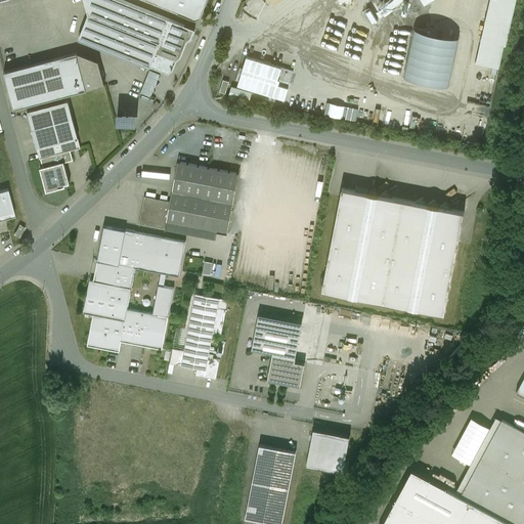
[(170,19),(121,0),(84,0),(88,14),(160,43),(170,19)]
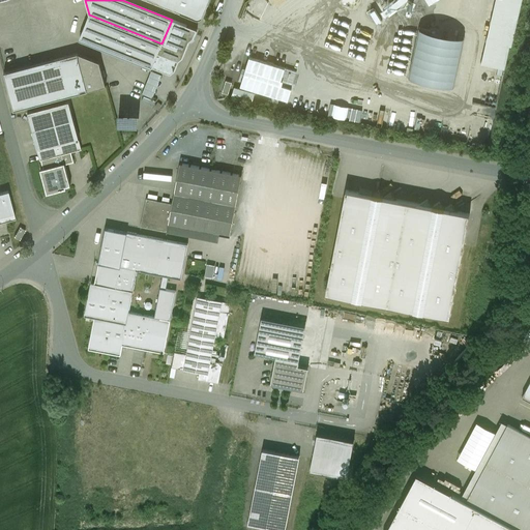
[(145,0),(195,20),(200,18),(206,0),(145,0)]
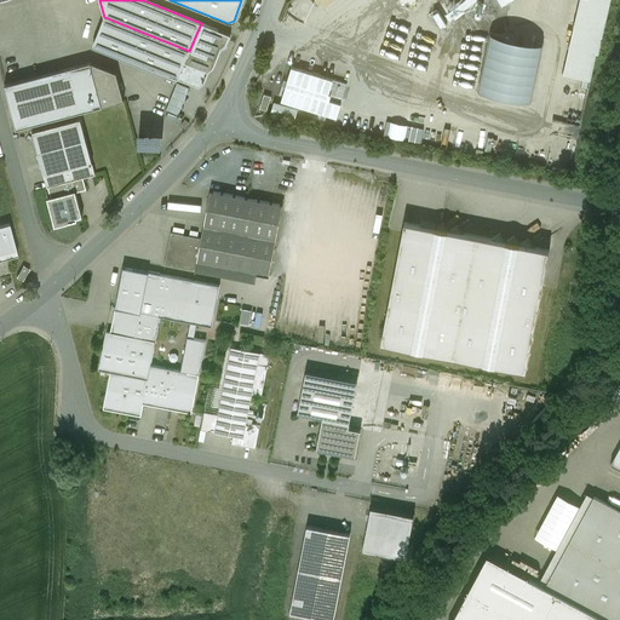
[(579,0),(563,73),(593,80),(610,0),(579,0)]
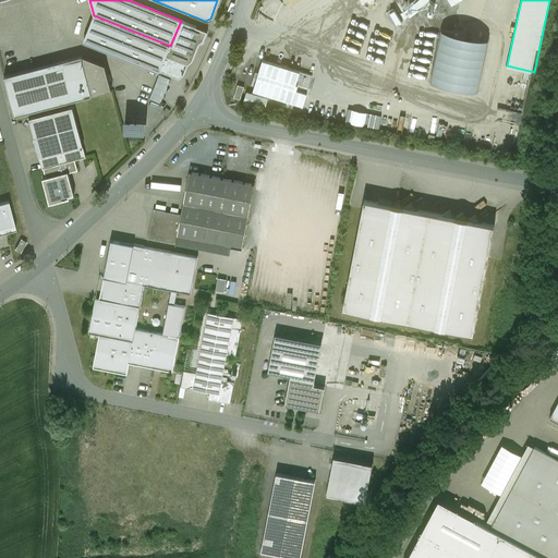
[(170,46),(94,15),(84,39),(160,71),(160,70),(167,56),(170,46)]
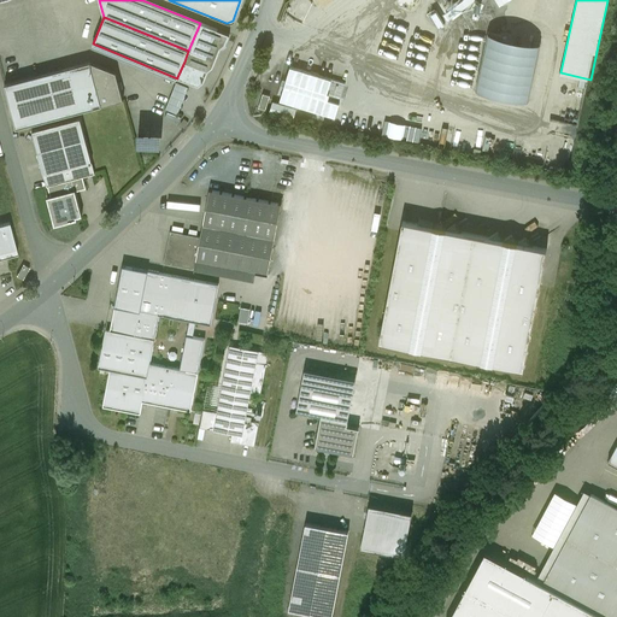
[(184,62),(207,71),(213,68),(221,48),(225,45),(230,35),(200,23),(188,51),(184,62)]
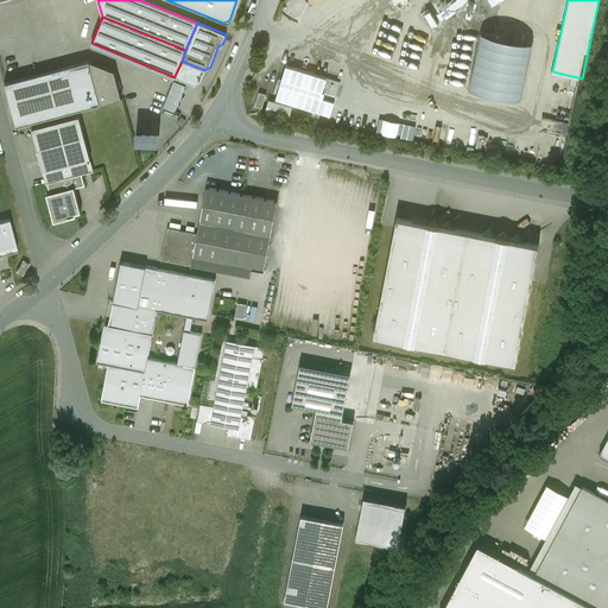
[(532,44),(482,33),(470,88),(520,99),(532,44)]
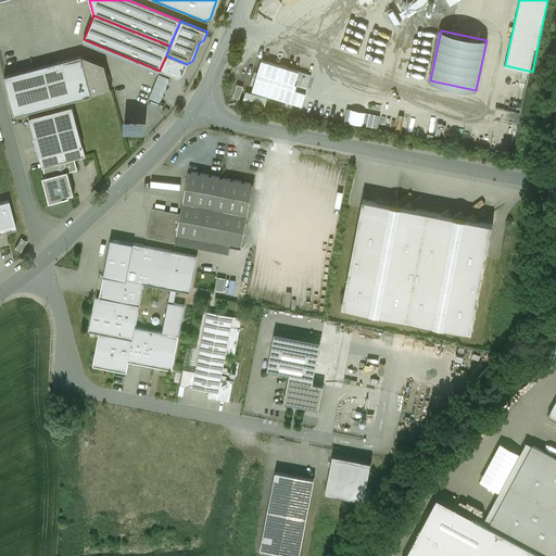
[(370,63),(339,54),(337,60),(368,70),(370,63)]
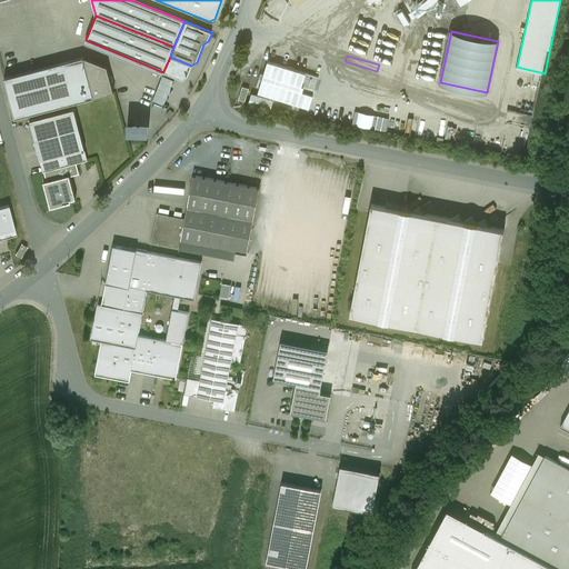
[(83,57),(5,78),(16,118),(93,98),(83,57)]
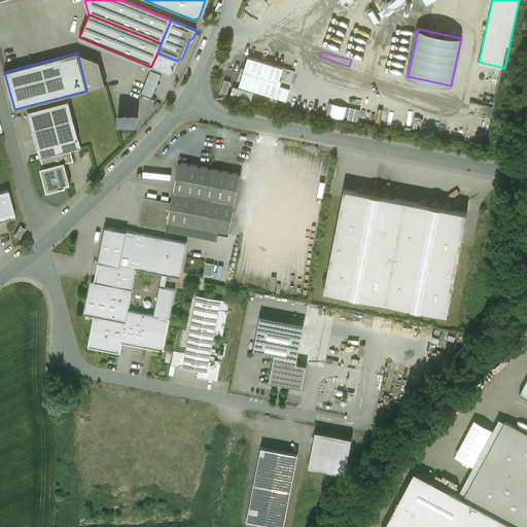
[(77,53),(86,91),(105,85),(99,62),(77,53)]
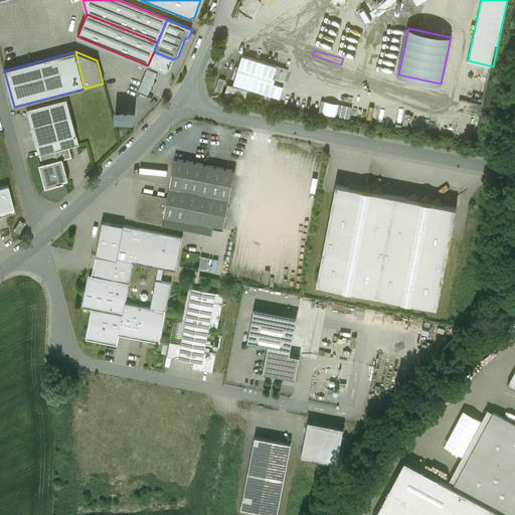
[(173,59),(154,51),(148,64),(165,71),(170,68),(173,59)]
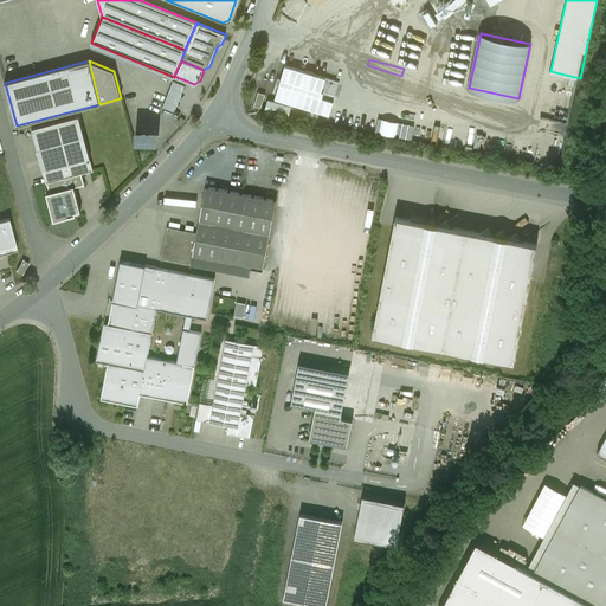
[(311,81),(291,75),(288,88),(307,94),(311,81)]
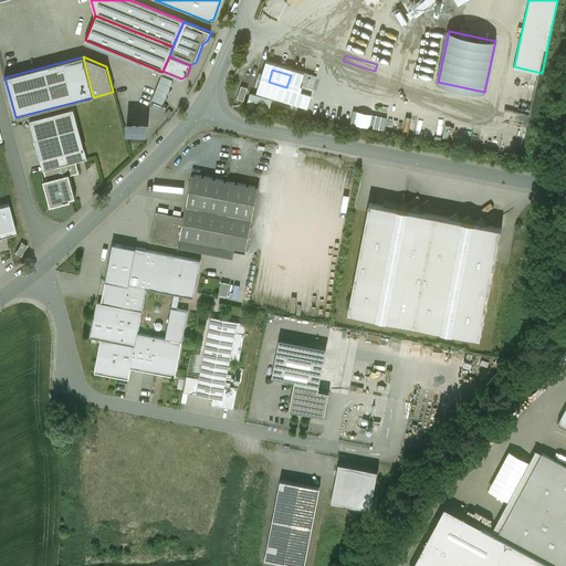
[(173,80),(161,75),(152,101),(163,104),(173,80)]
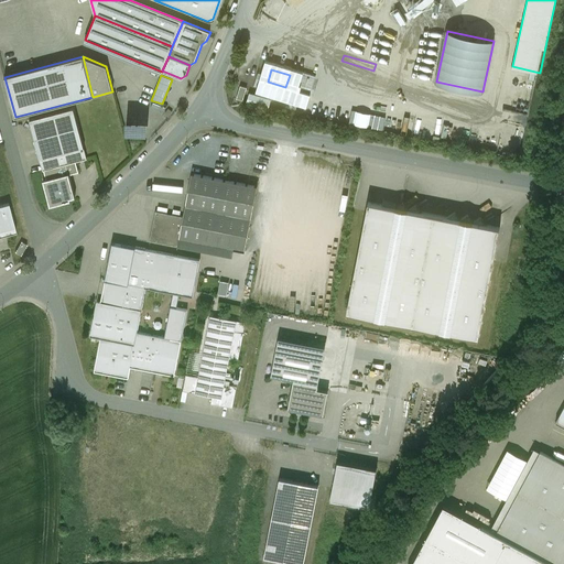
[(285,91),(264,85),(261,95),(282,101),(285,91)]
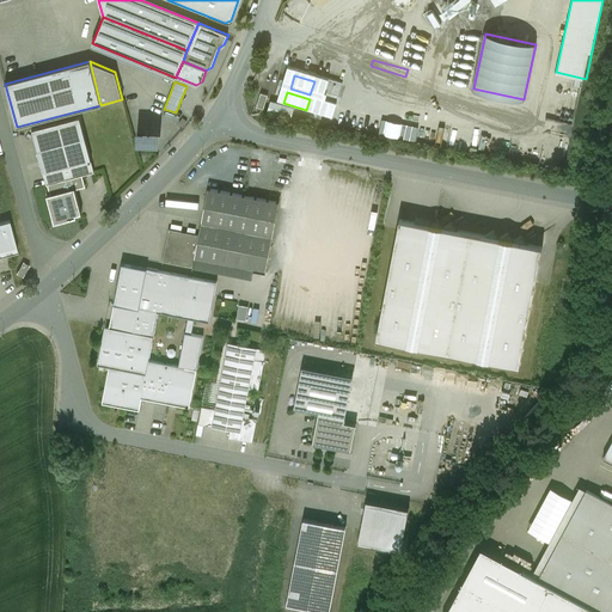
[(261,95),(257,106),(263,109),(268,96),(261,95)]
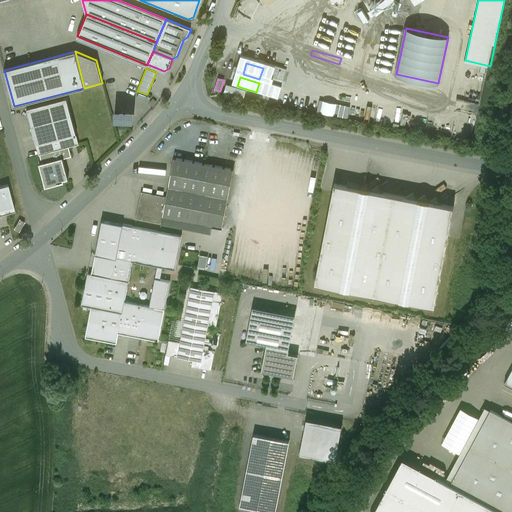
[(246,90),(227,84),(224,94),(243,100),(246,90)]
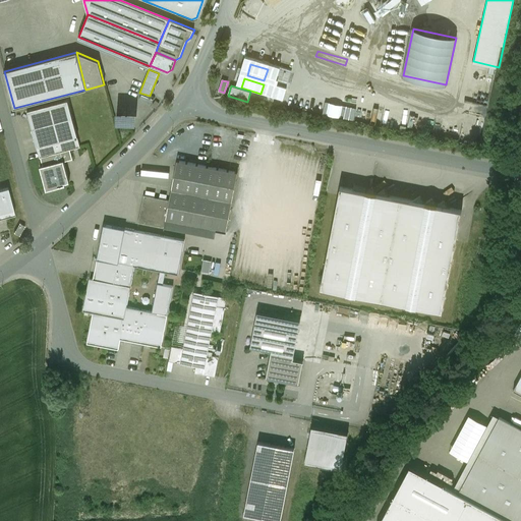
[(302,100),(291,98),(288,109),(300,111),(302,100)]
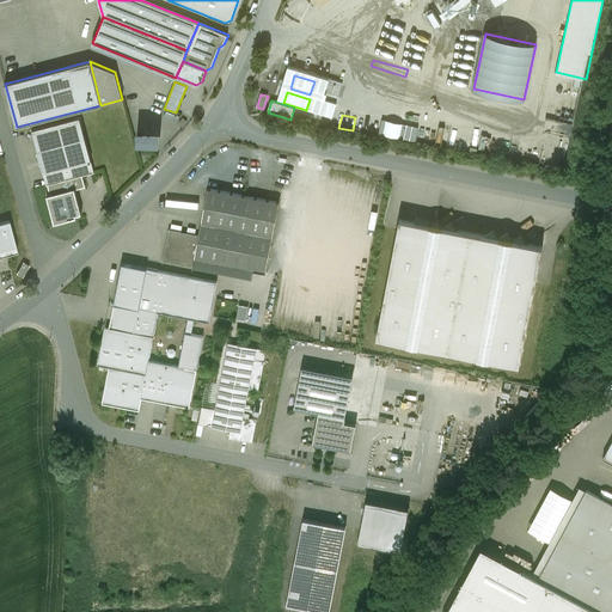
[(79,118),(31,130),(43,173),(91,161),(79,118)]
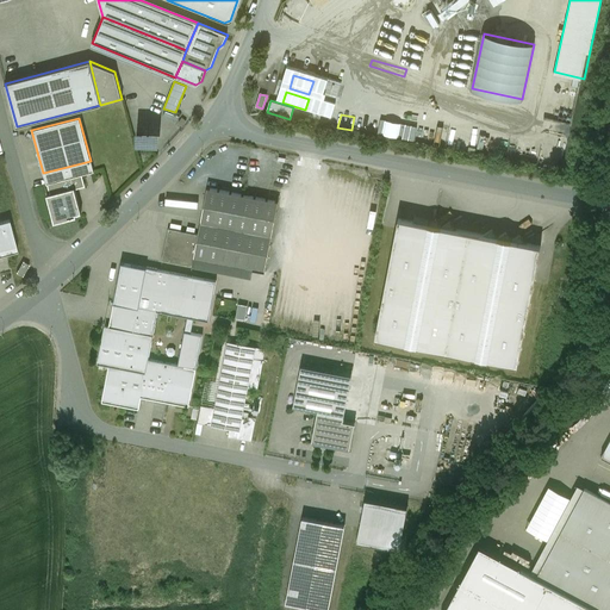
[(157,130),(135,132),(136,147),(159,145),(157,130)]
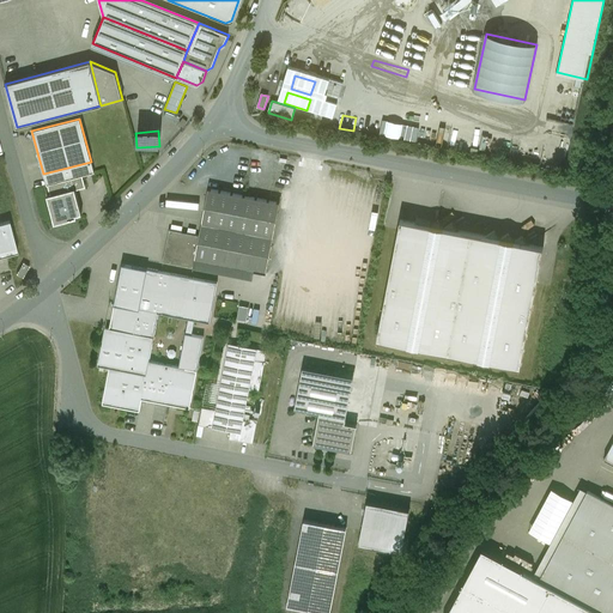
[(91,162),(43,174),(47,186),(48,186),(83,176),(95,173),(91,162)]
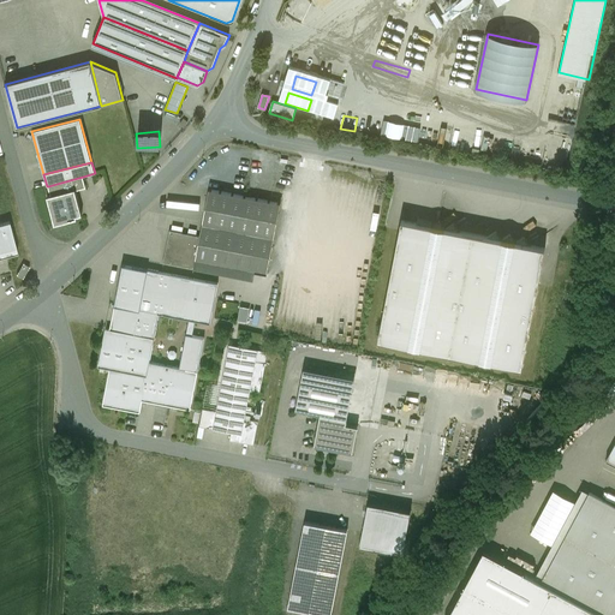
[(83,177),(48,186),(51,196),(75,190),(76,191),(85,187),(83,177)]
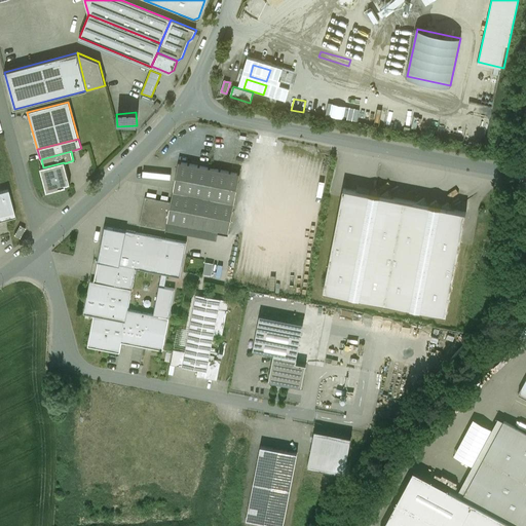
[(240,174),(179,161),(171,202),(166,223),(167,223),(218,232),(228,234),(240,174)]
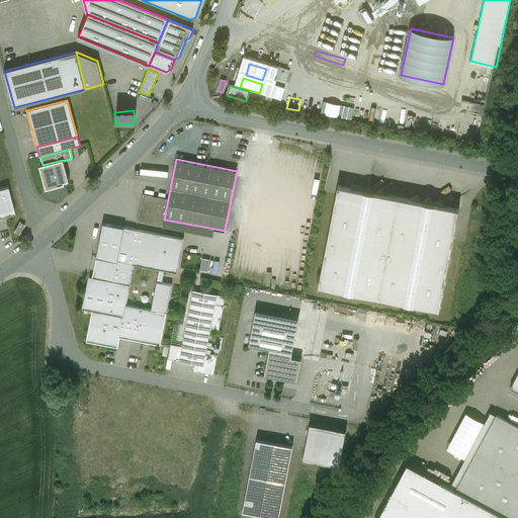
[(42,165),(39,166),(46,189),(65,184),(64,182),(69,181),(64,161),(63,160),(42,165)]
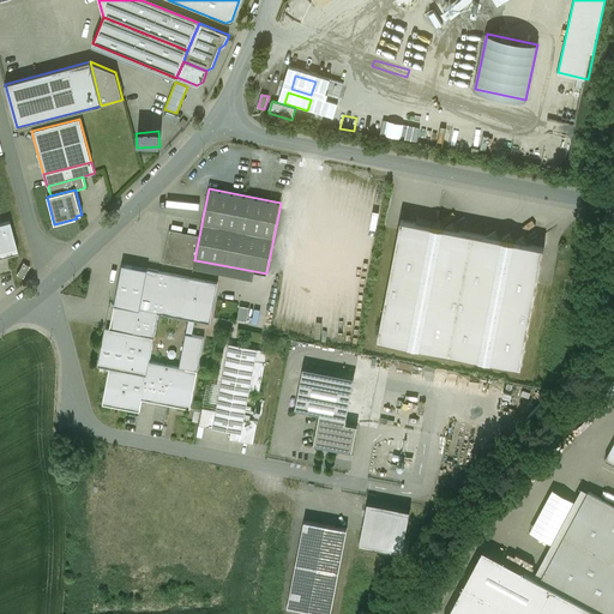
[(487,236),(458,232),(452,223),(444,228),(438,220),(431,226),(401,220),(377,339),(521,368),(545,248),(529,245),(523,236),(515,242),(509,234),(500,240),(494,232),(487,236)]
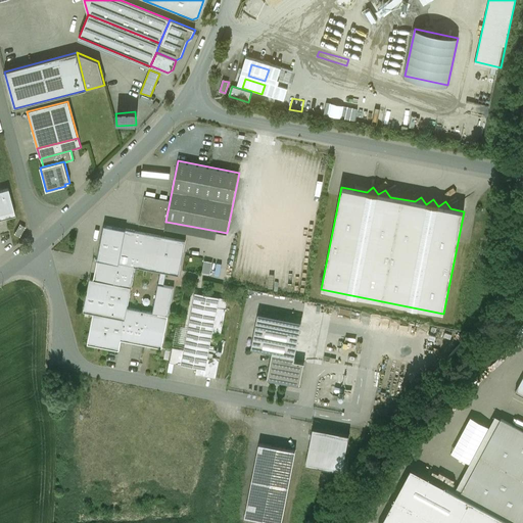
[(7,189),(0,190),(0,219),(14,215),(7,189)]
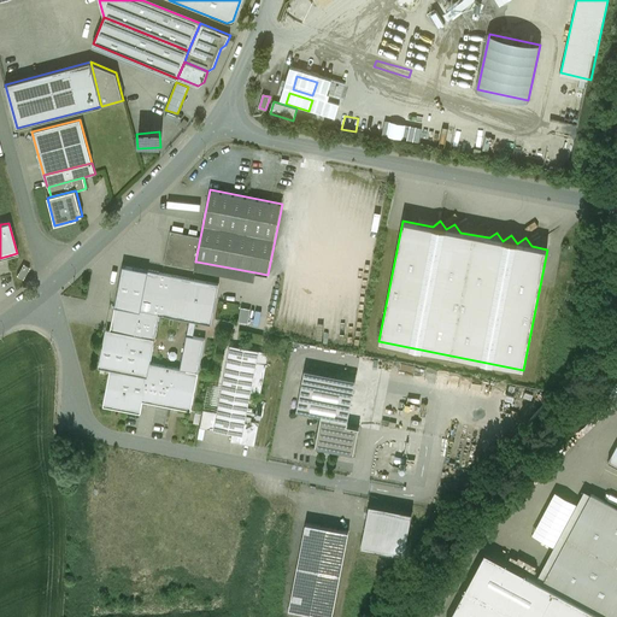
[(200,238),(170,231),(164,263),(194,269),(197,262),(195,262),(200,238)]
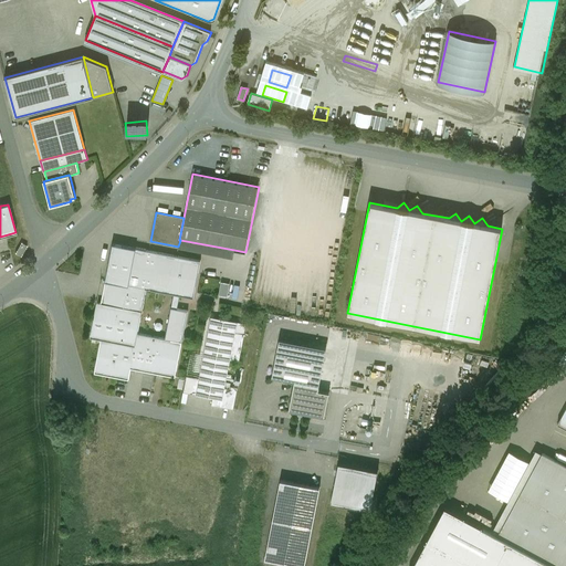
[(234,250),(180,240),(178,247),(233,258),(234,250)]
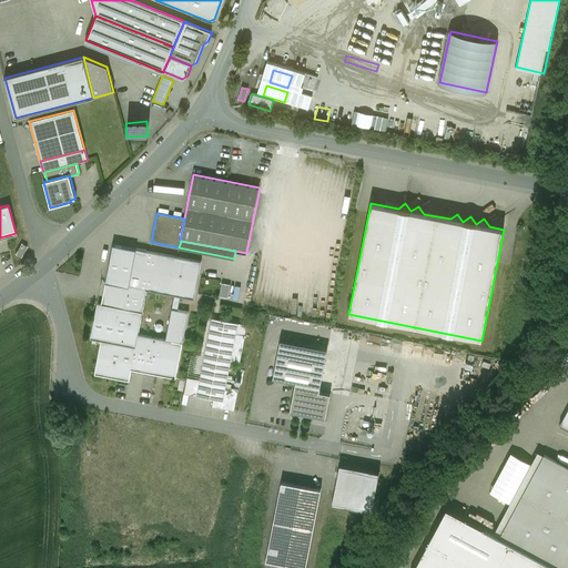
[(27,247),(21,244),(16,254),(21,257),(27,247)]
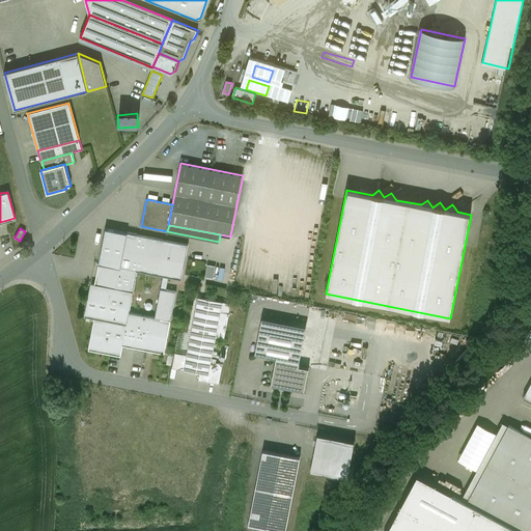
[(106,228),(99,263),(137,271),(163,276),(169,277),(182,279),(188,245),(106,228)]
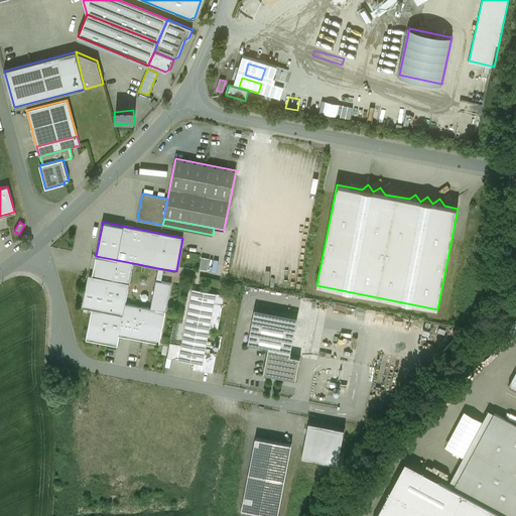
[(92,255),(89,275),(129,283),(133,263),(96,256),(92,255)]
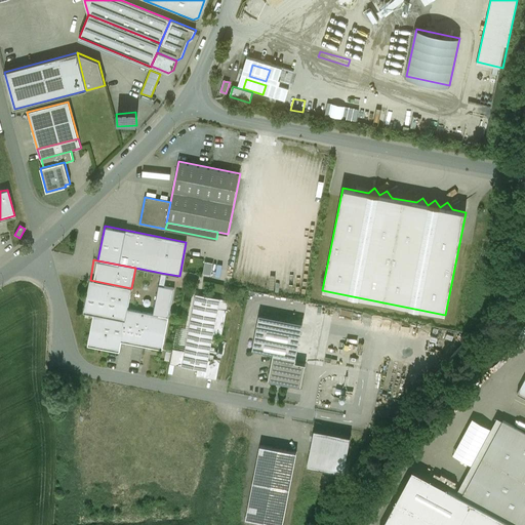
[(161,273),(159,285),(164,286),(167,274),(161,273)]
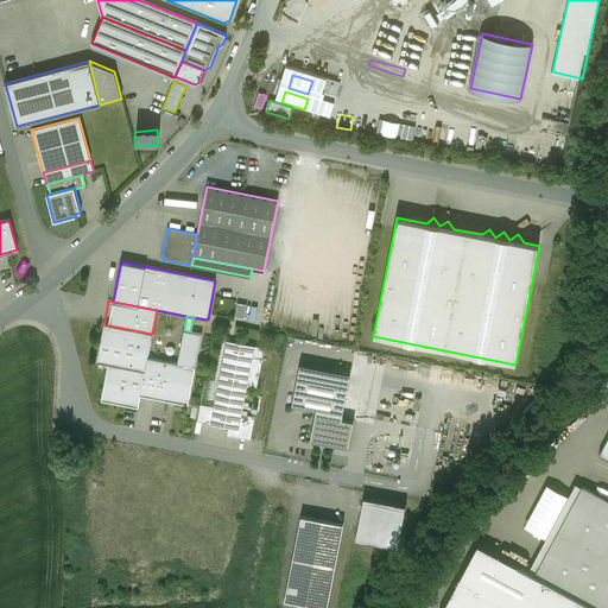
[(152,334),(105,324),(96,362),(108,365),(101,400),(138,407),(140,396),(188,405),(196,367),(177,363),(149,358),(152,334)]
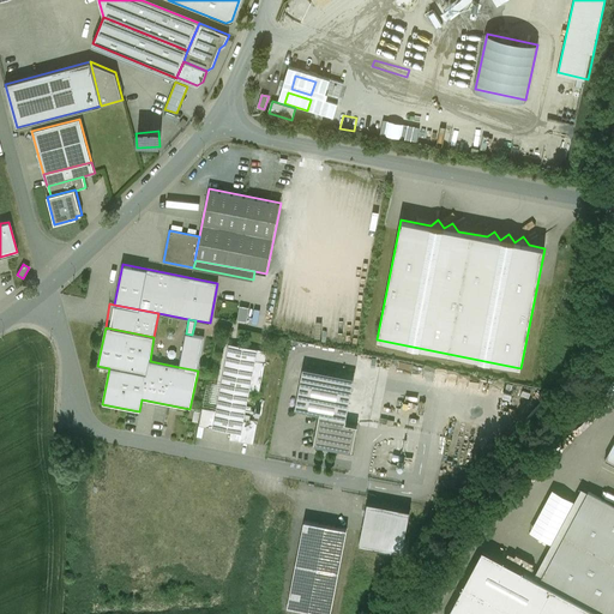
[(186,333),(179,367),(198,371),(204,337),(192,335),(186,333)]
